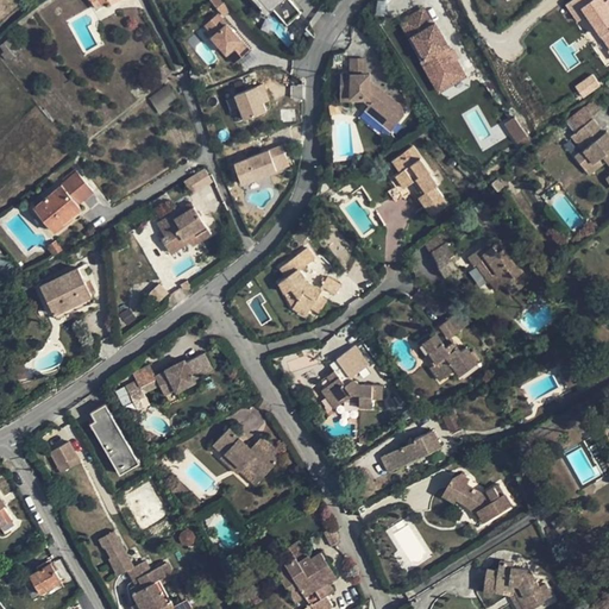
[(233,8),(226,0),(211,0),(224,16),(233,8)]
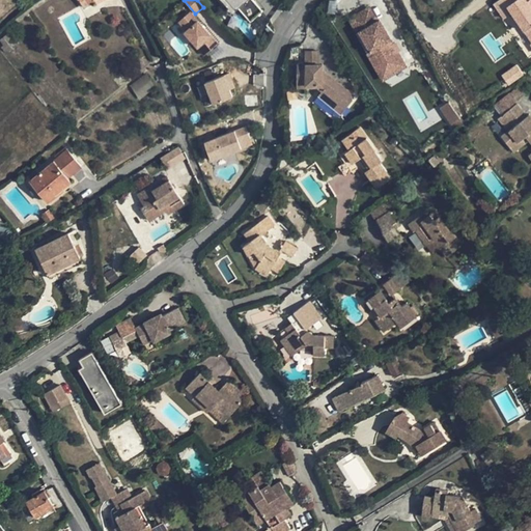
[(235,9),(227,0),(222,0),(232,11),(235,9)]
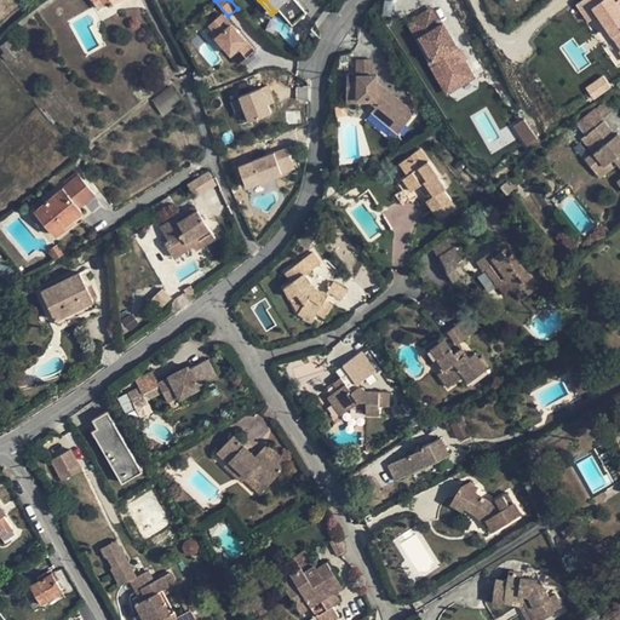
[(265,0),(275,11),(277,9),(292,26),(306,13),(294,0),(265,0)]
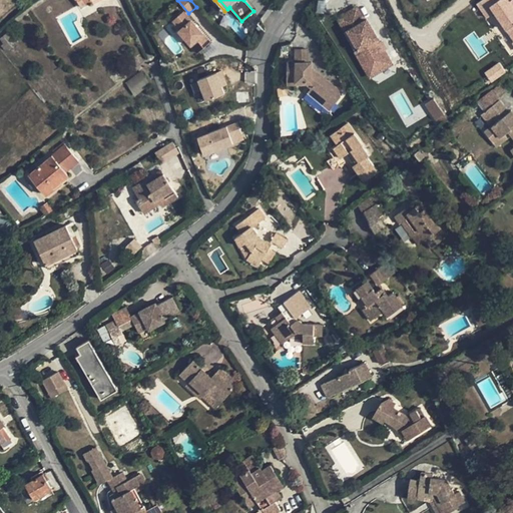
[(481,0),(475,4),(486,21),(493,16),(512,47),(512,0),(511,0),(509,1),(508,0),(481,0)]
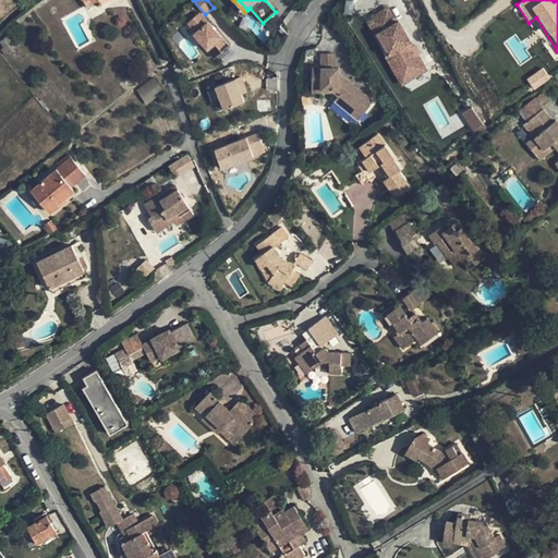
[(367,20),(375,34),(378,33),(389,53),(405,82),(426,70),(417,55),(415,56),(411,48),(413,47),(399,22),(397,23),(388,8),(367,20)]
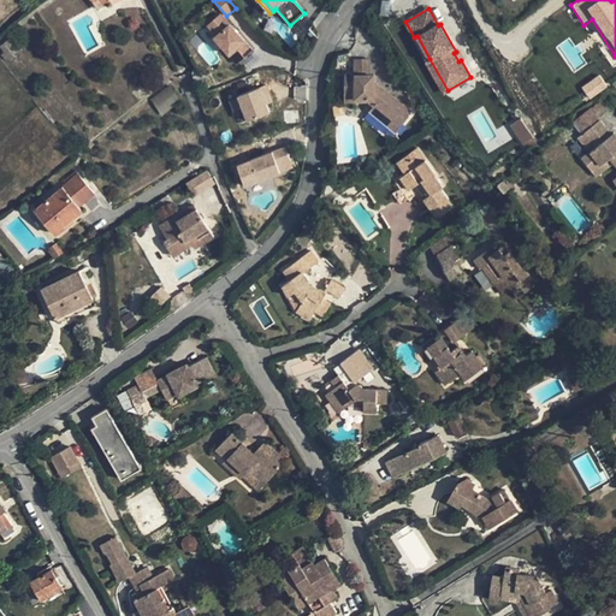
[(237,64),(253,51),(220,13),(208,25),(217,36),(215,37),(237,64)]
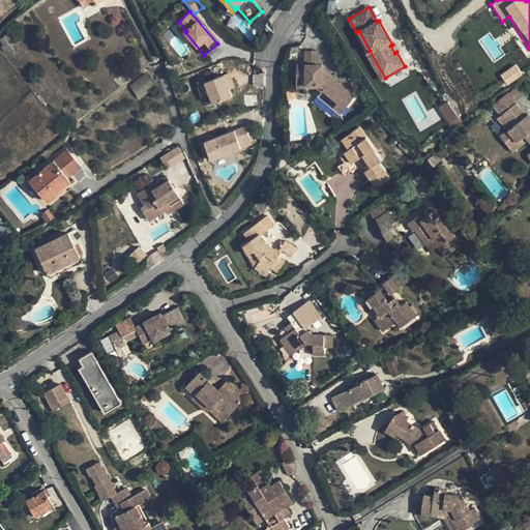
[(304,51),(304,64),(318,64),(318,52),(304,51)]
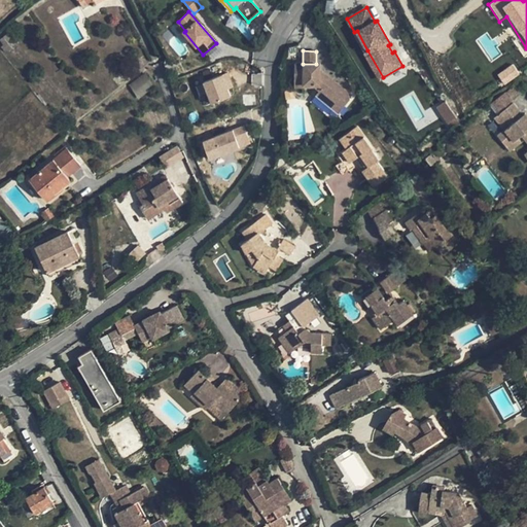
[(367,50),(364,53),(380,79),(383,77),(367,50)]
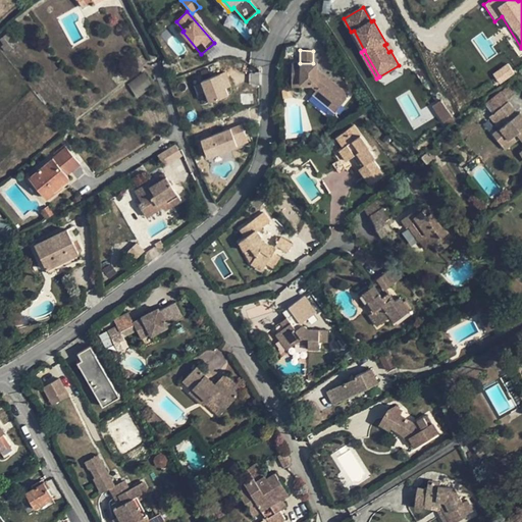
[(346,93),(319,71),(317,71),(317,63),(313,63),(300,63),(292,63),(292,84),(317,84),(319,86),(316,90),(314,92),(331,105),(335,100),(342,105),(346,99),(346,93)]
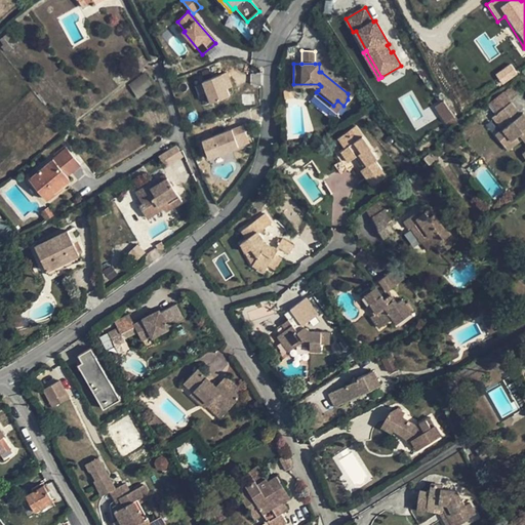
[(501,84),(518,74),(511,64),(495,74),(501,84)]
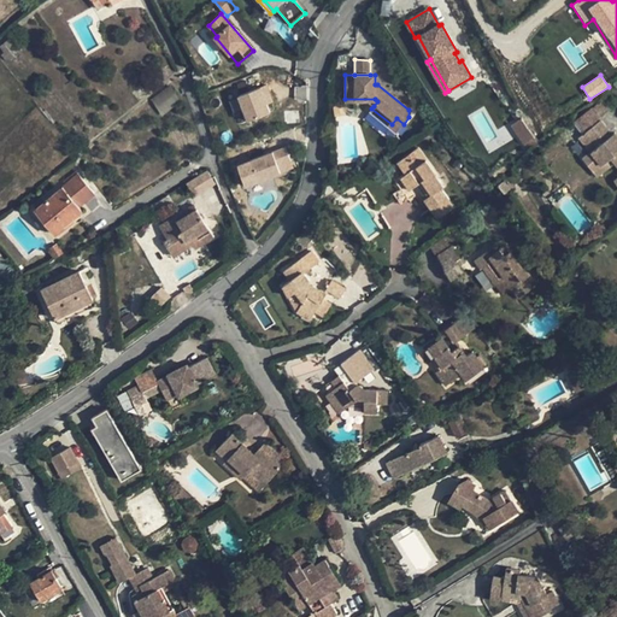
[(152,101),(171,88),(170,86),(151,99),(152,101)]
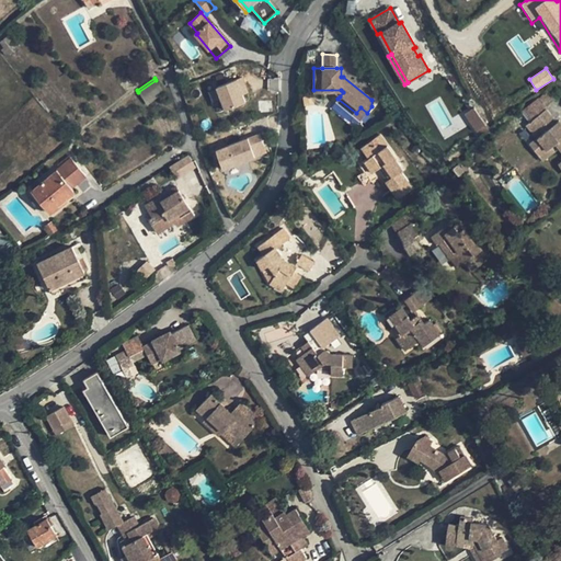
[(241,78),(216,88),(225,111),(245,103),(240,89),(244,87),(241,78)]
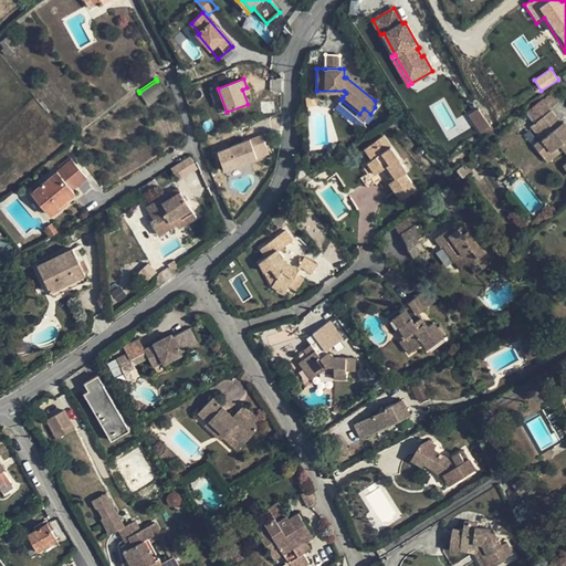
[(157,81),(139,93),(148,106),(165,93),(157,81)]
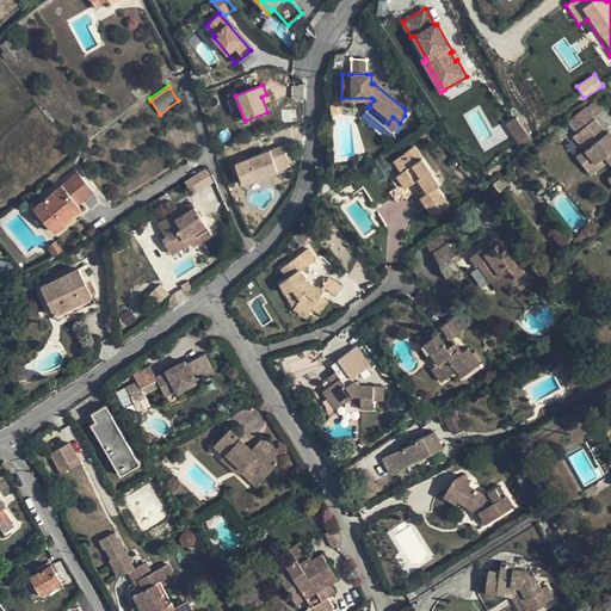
[(597,100),(586,107),(594,117),(604,109),(597,100)]
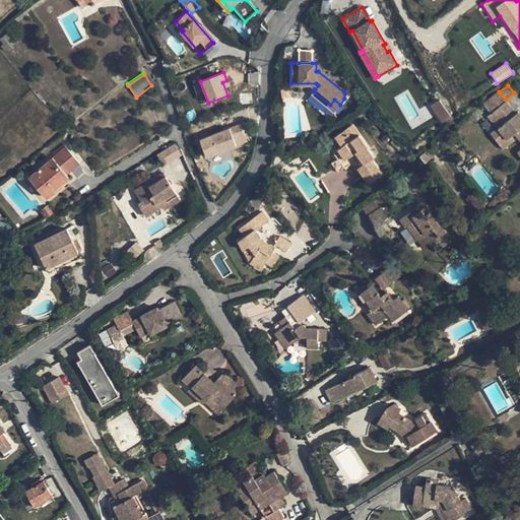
[(330,105),(313,91),(312,93),(328,108),(330,105)]
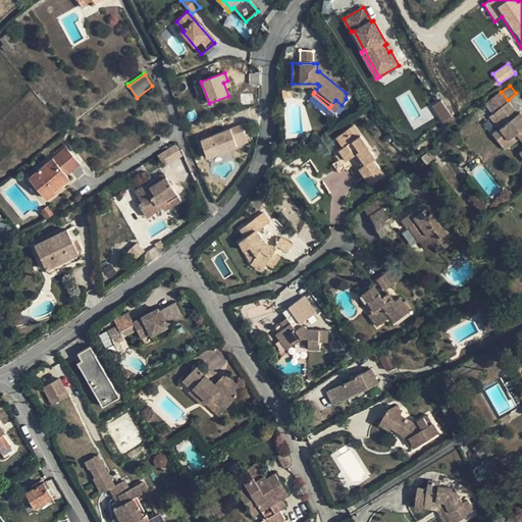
[(500,92),(485,104),(492,114),(496,112),(508,102),(500,92)]
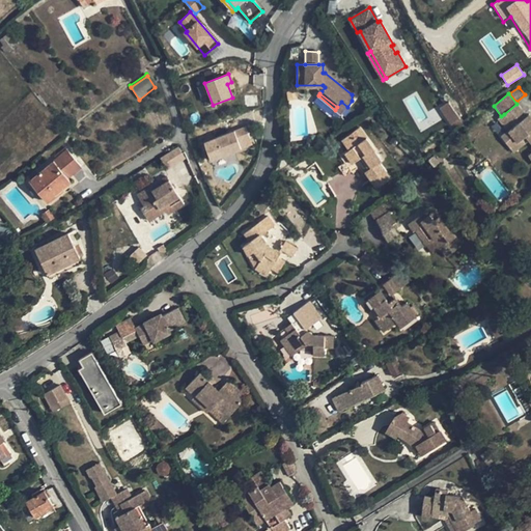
[(337,107),(335,110),(341,114),(347,107),(341,102),(337,107)]
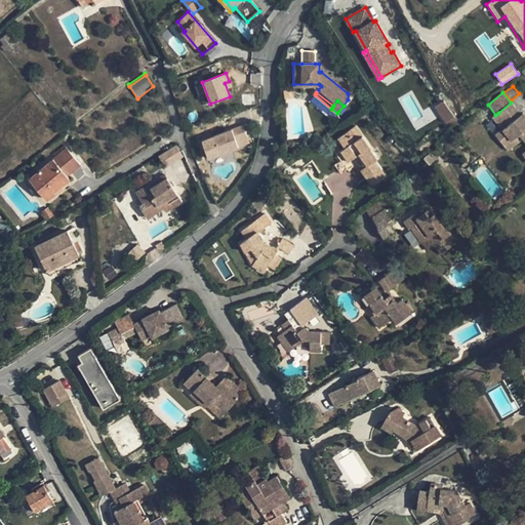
[(443,101),(435,107),(442,118),(451,112),(443,101)]
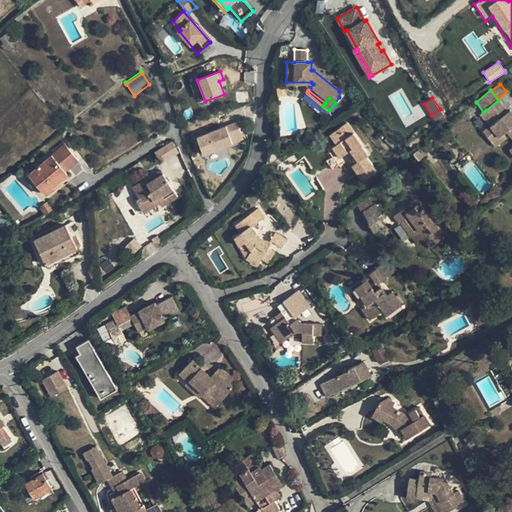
[(508,112),(498,100),(486,110),(495,122),(490,126),(483,132),(492,143),(508,131),(510,134),(511,136),(511,148),(510,150),(511,152),(511,112),(510,110),(508,112)]
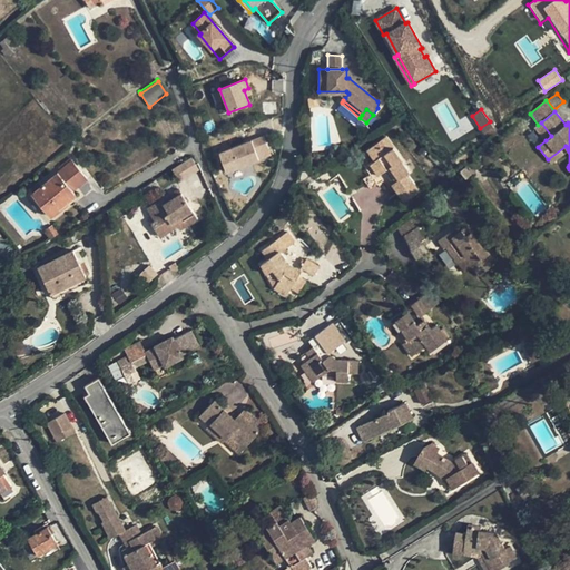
[(490,121),(480,128),(484,134),(493,127),(490,121)]
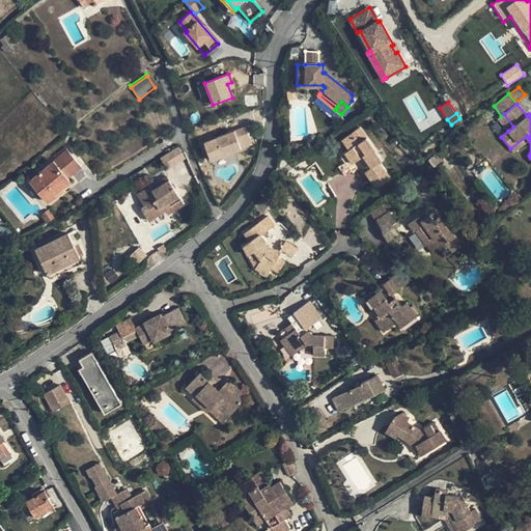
[(513,127),(504,114),(501,116),(498,118),(508,131),(513,127)]
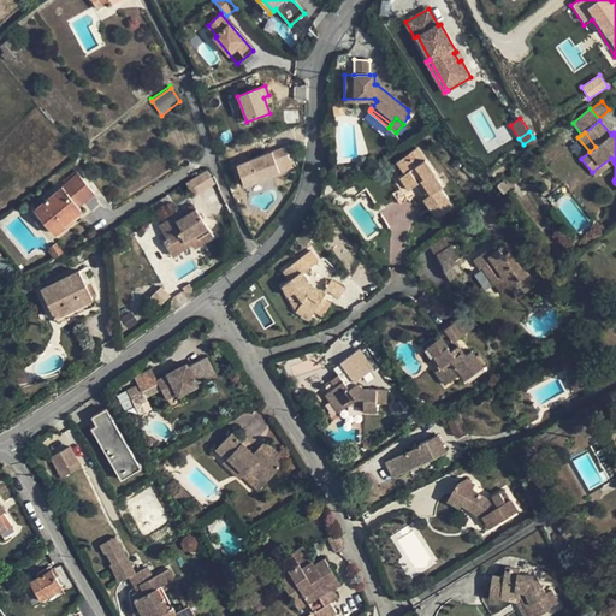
[(291,161),(285,148),(250,160),(252,164),(238,167),(246,185),(280,173),(278,166),(291,161)]
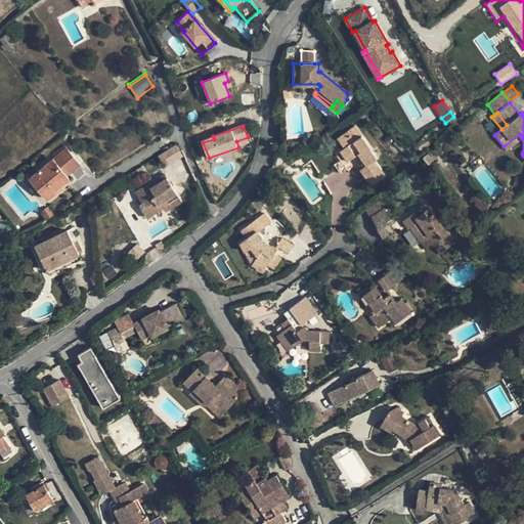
[(369,147),(354,126),(347,131),(349,135),(340,141),(344,148),(341,150),(348,162),(359,155),(366,165),(360,169),(372,185),(385,176),(379,167),(378,168),(373,162),(377,159),(368,147),(369,147)]
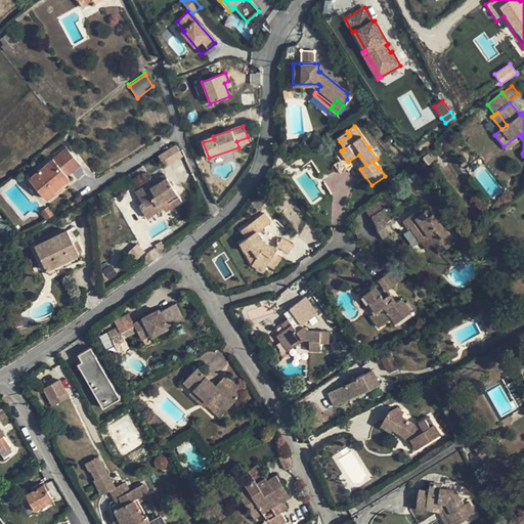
[(347,131),(338,138),(340,141),(349,135),(347,131)]
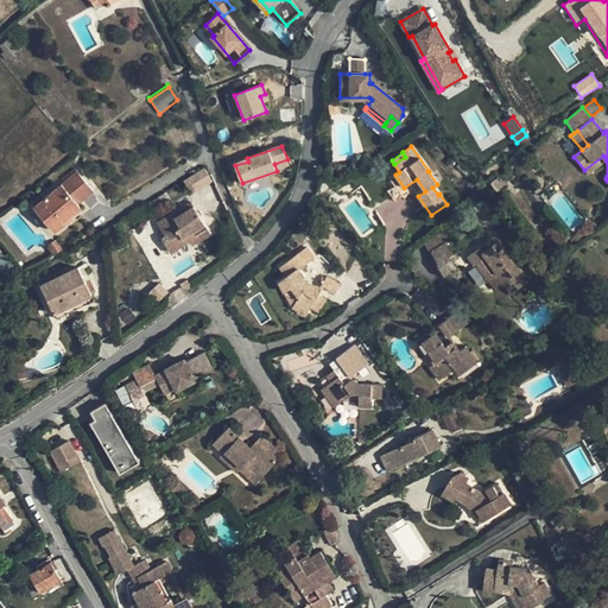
[(603,156),(584,170),(588,175),(606,159),(603,156)]
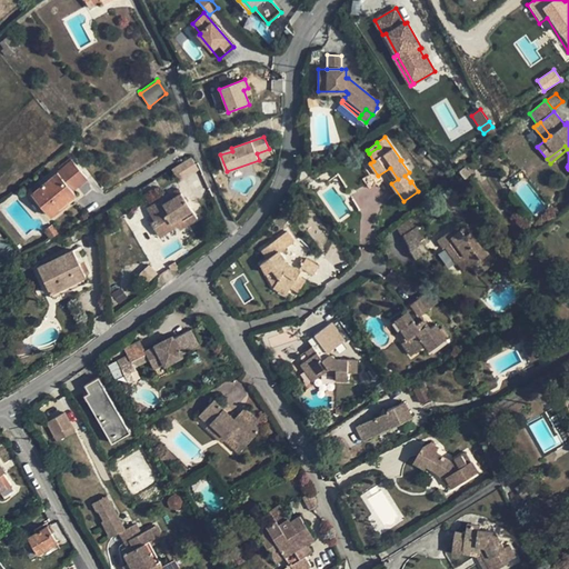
[(172,169),(180,181),(199,169),(191,158),(172,169)]
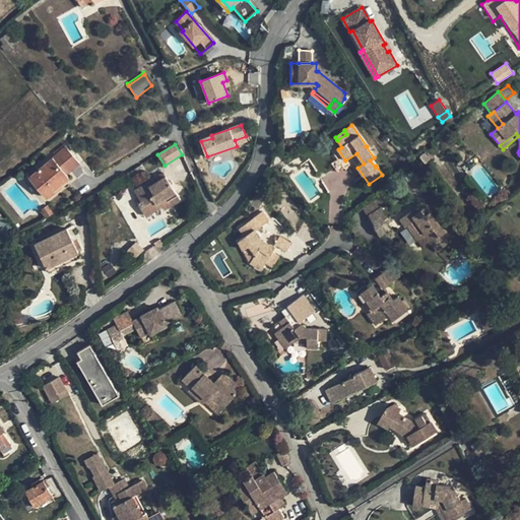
[(66,146),(29,176),(47,197),(70,178),(67,174),(80,164),(66,146)]
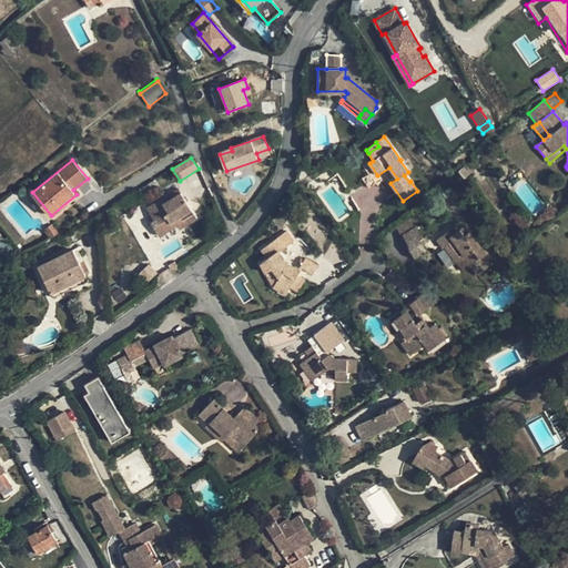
[(459,171),(465,178),(470,174),(465,166),(459,171)]
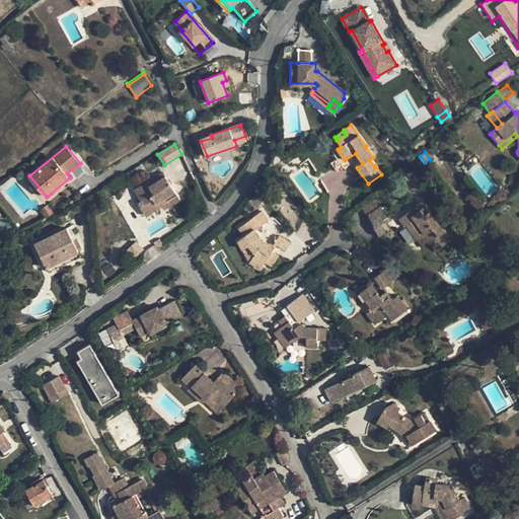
[(338,172),(344,168),(337,159),(330,163),(338,172)]
